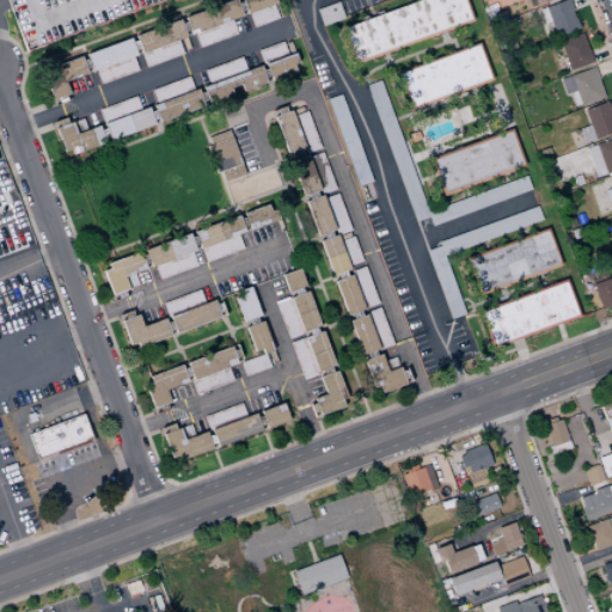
[(183,18),(232,0),(236,0),(242,16),(232,20),(194,34),(190,35),(183,18)]
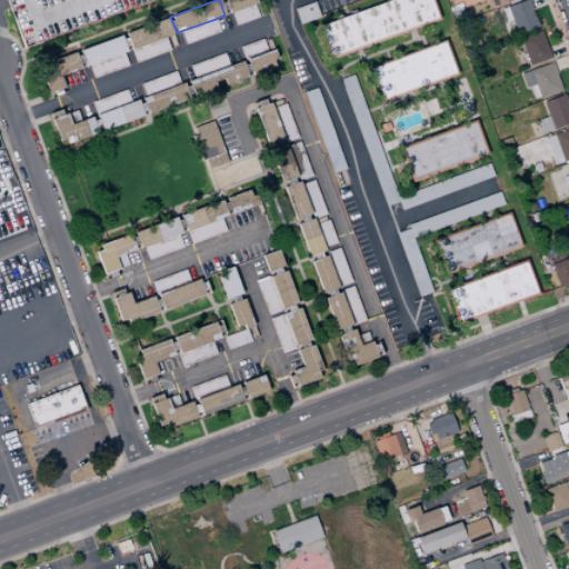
[(229,13),(225,0),(256,0),(257,2),(253,3),(231,12),(229,13)]
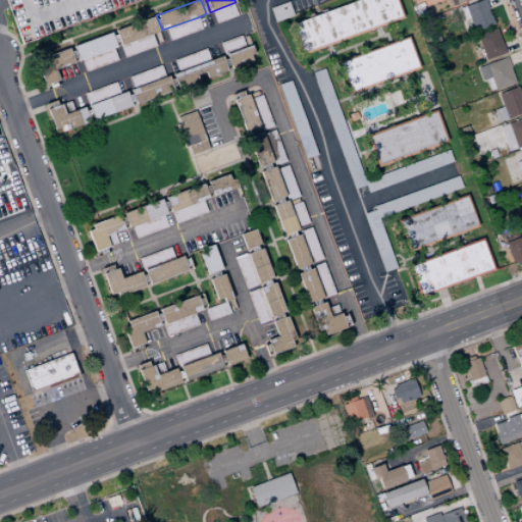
[(291,24),(356,0),(397,0),(404,17),(376,28),(327,46),(302,55),(291,24)]
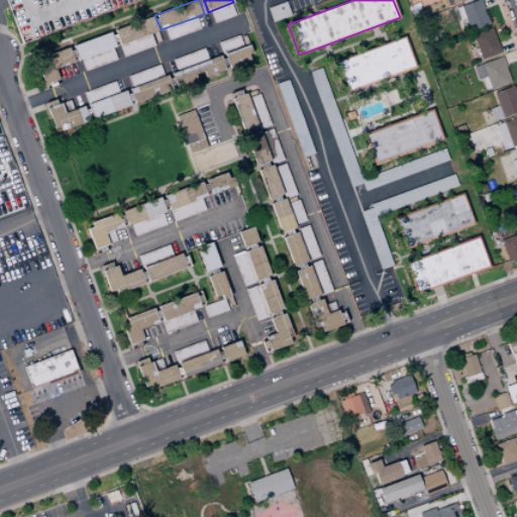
[(470,31),(464,18),(459,20),(454,8),(477,0),(480,0),(490,24),(470,31)]
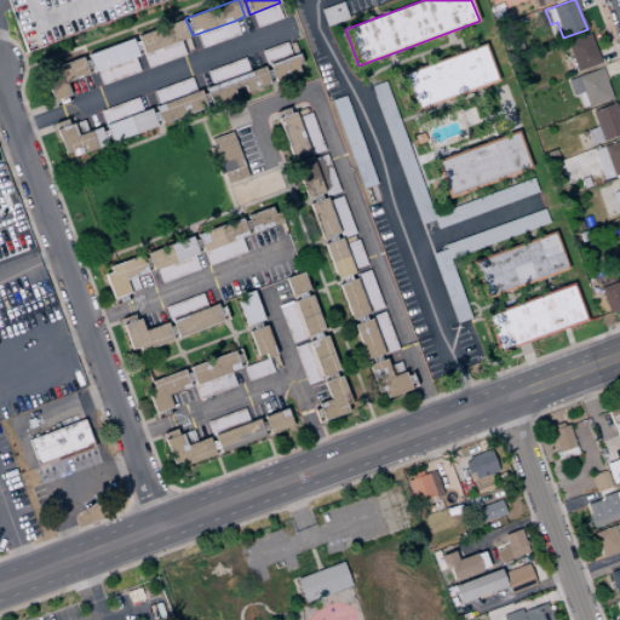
[(252,13),(276,4),(282,18),(257,28),(252,13)]
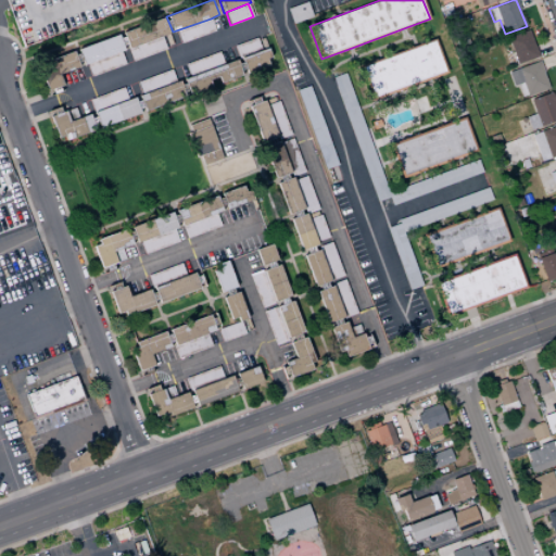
[(290,23),(311,19),(306,3),(287,8),(290,23)]
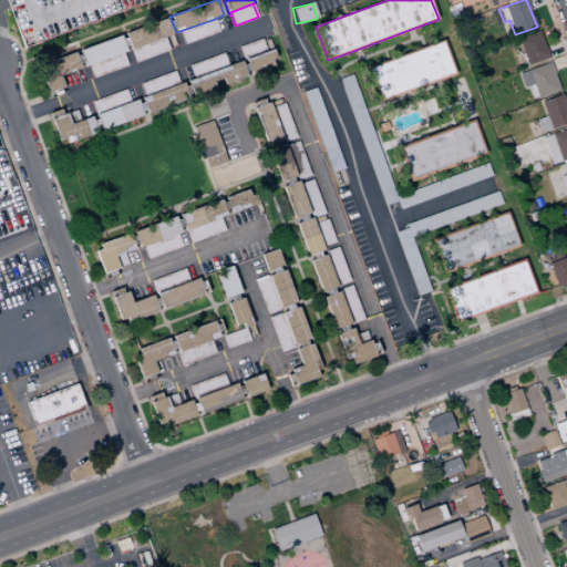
[(124,33),(166,18),(172,34),(164,37),(131,50),(124,33)]
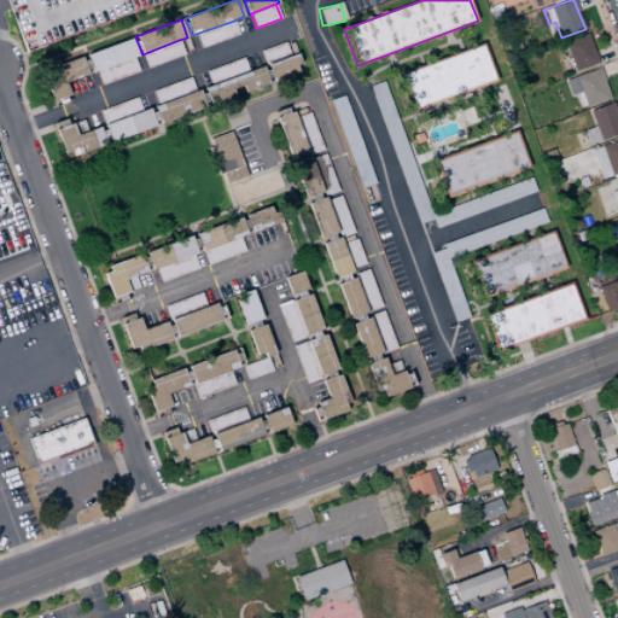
[(202,48),(196,34),(234,21),(239,34),(202,48)]
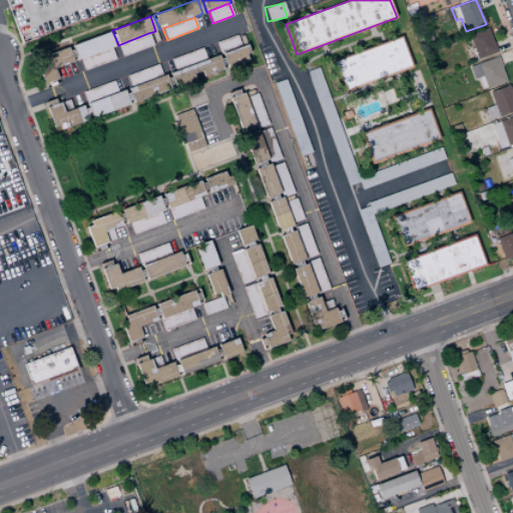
[(468,63),(464,51),(472,47),(468,35),(488,27),(497,52),(468,63)]
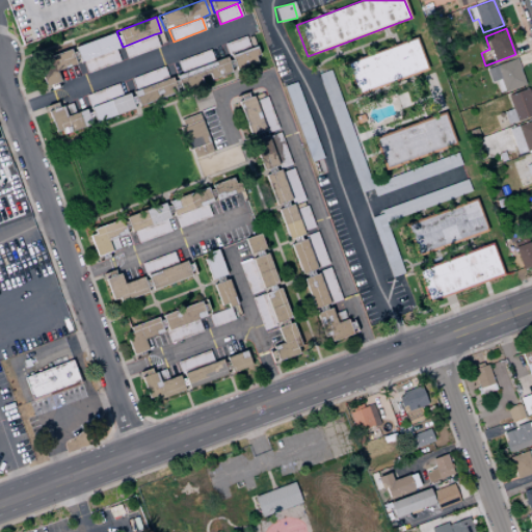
[(74,47),(112,32),(118,48),(115,49),(83,61),(80,62),(74,47)]
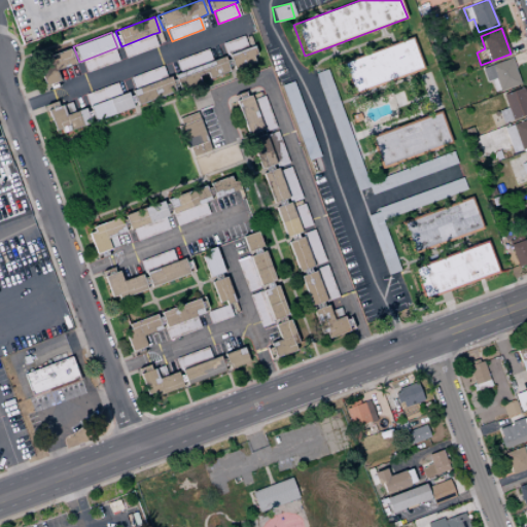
[(126,58),(120,46),(121,46),(152,34),(157,46),(126,58)]
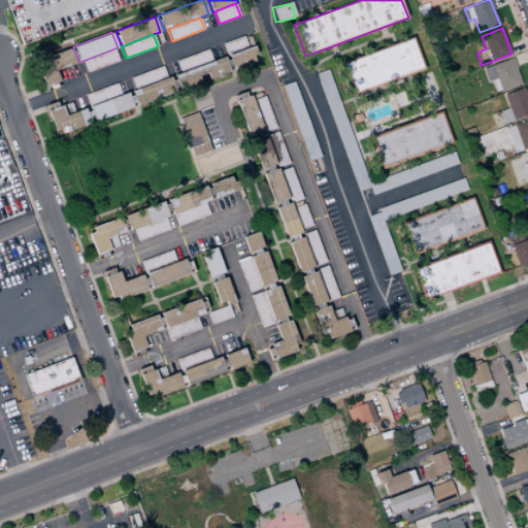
[(228,55),(226,56),(222,43),(243,35),(248,47),(228,55)]
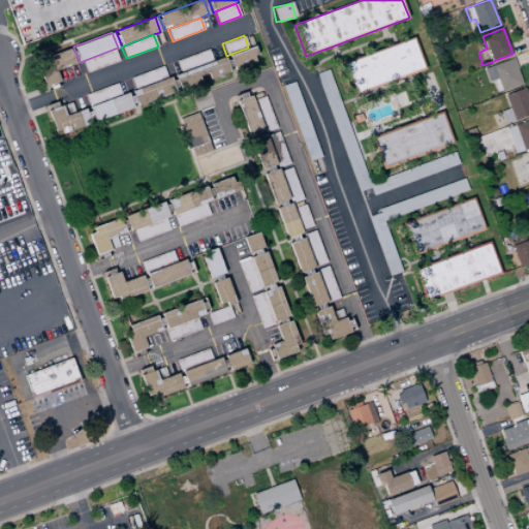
[(354,95),(343,63),(361,56),(395,43),(414,36),(427,69),(354,95)]
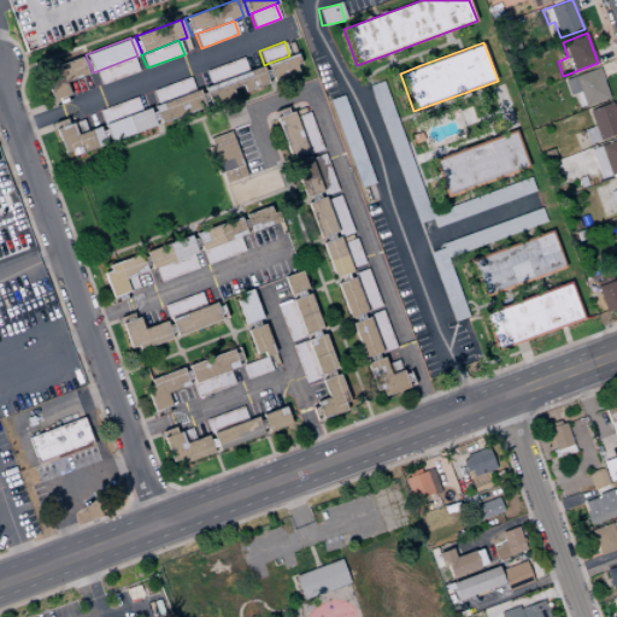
[(274,82),(266,64),(289,56),(297,53),(300,64),(295,65),(298,72),(274,82)]
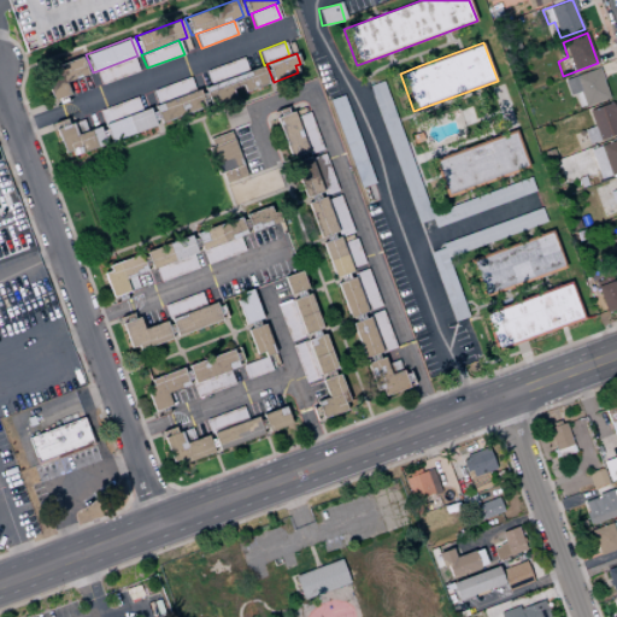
[(52,101),(41,71),(81,57),(88,74),(65,82),(70,94),(52,101)]
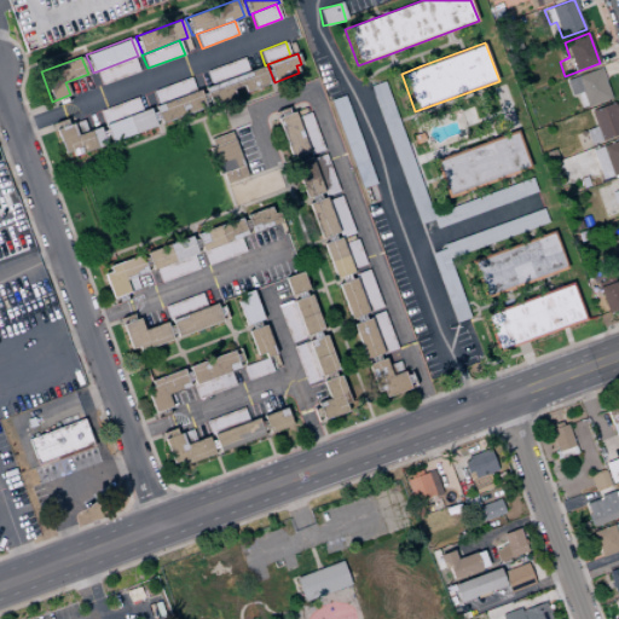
[(102,85),(97,71),(134,57),(139,71),(102,85)]
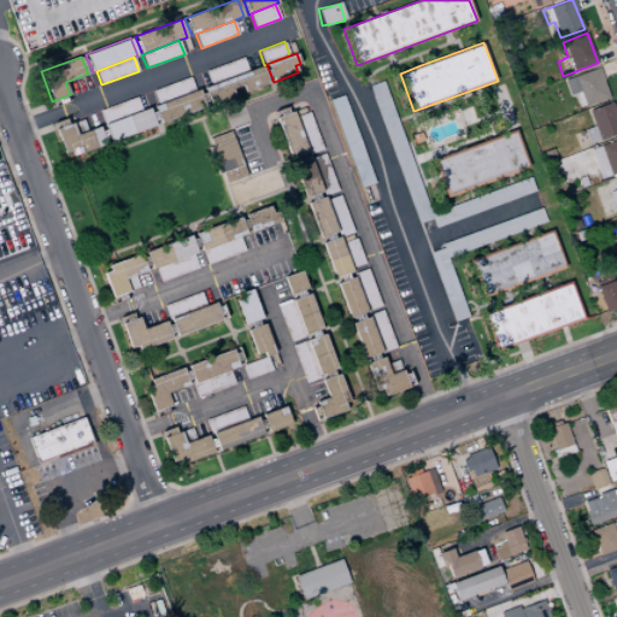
[(211,84),(205,71),(242,57),(248,71),(211,84)]
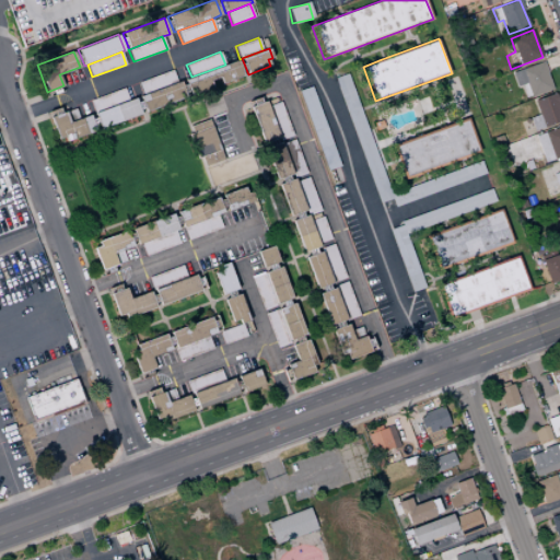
[(190,96),(185,80),(191,77),(225,65),(237,59),(244,76),(221,84),(219,78),(210,81),(213,88),(190,96)]
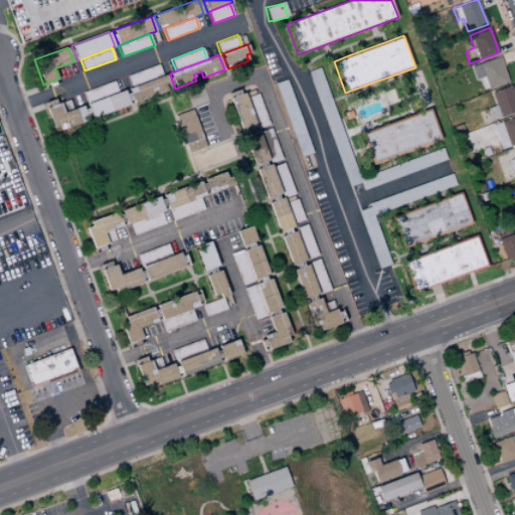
[(488,90),(484,76),(476,79),(471,67),(499,56),(509,81),(488,90)]
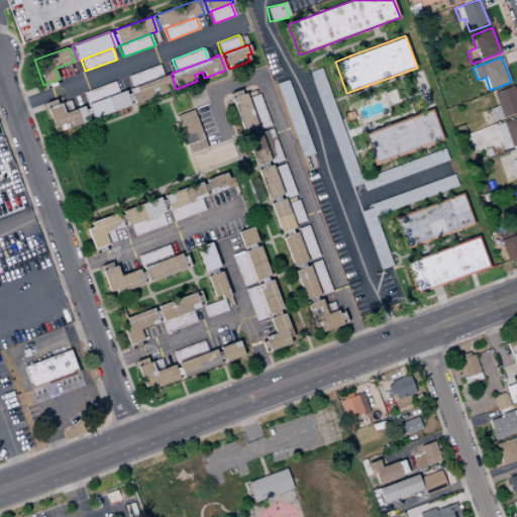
[(131,88),(127,76),(159,64),(164,76),(131,88)]
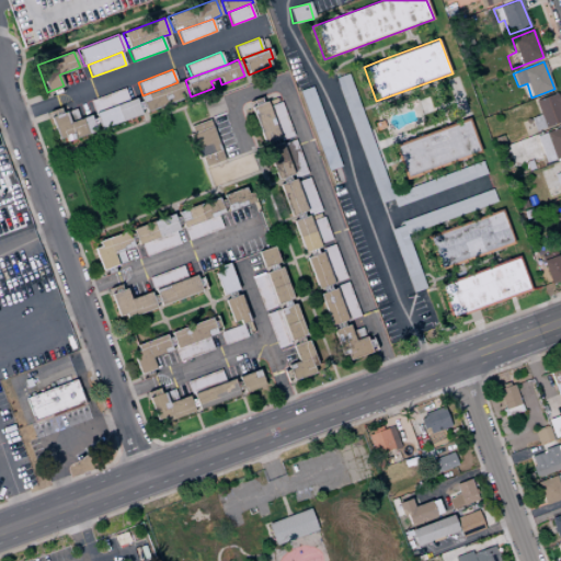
[(393,198),(380,204),(348,114),(335,78),(347,73),(361,110),(391,194),(393,198)]
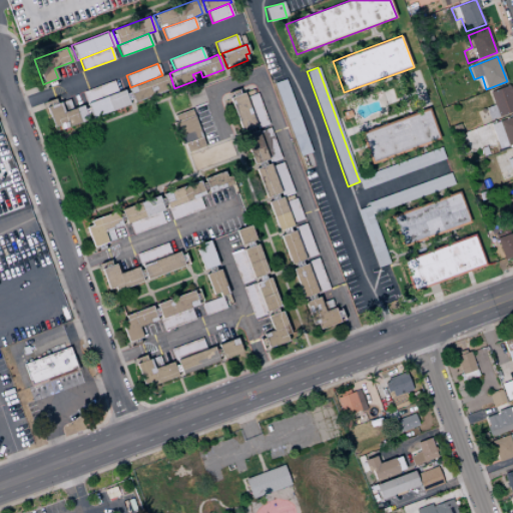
[(127,88),(130,87),(162,75),(165,74),(170,89),(133,103),(127,88)]
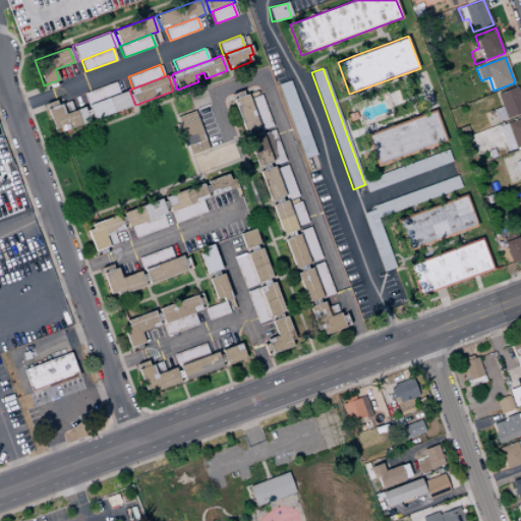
[(304,159),(278,84),(290,80),(316,155),(304,159)]
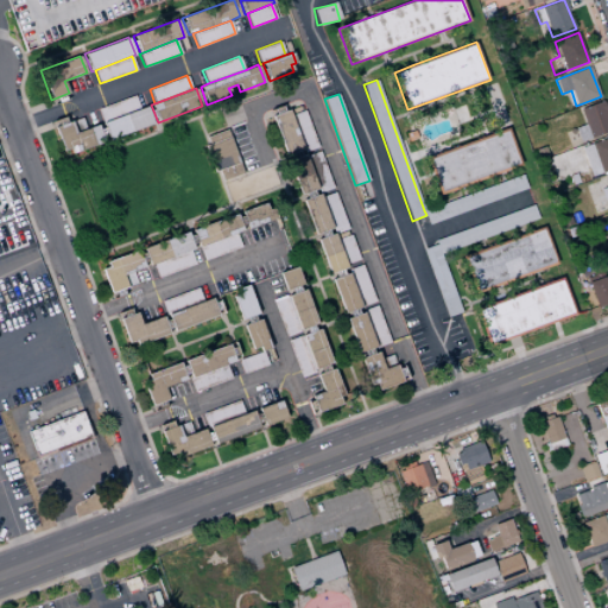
[(102,122),(97,108),(134,95),(140,109),(102,122)]
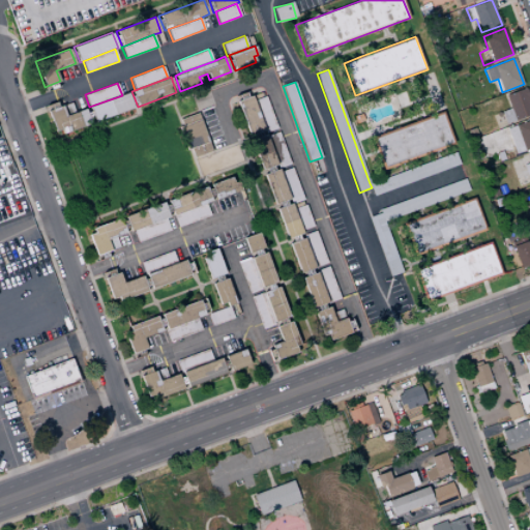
[(529,114),(506,124),(501,112),(510,109),(505,95),(526,87),(529,98),(529,114)]
